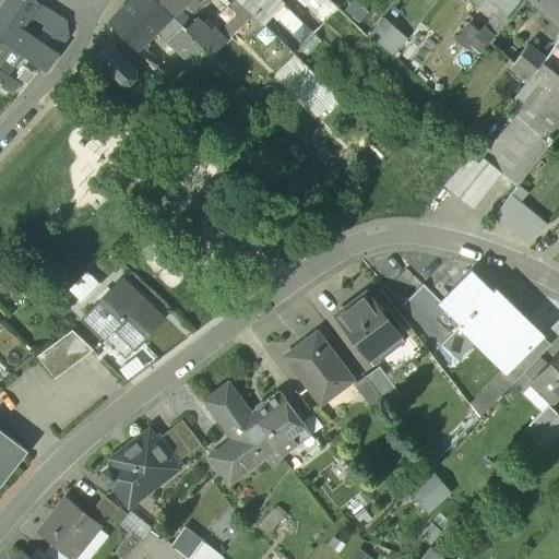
[(37,4),(31,0),(6,0),(0,10),(0,42),(9,48),(20,32),(37,4)]
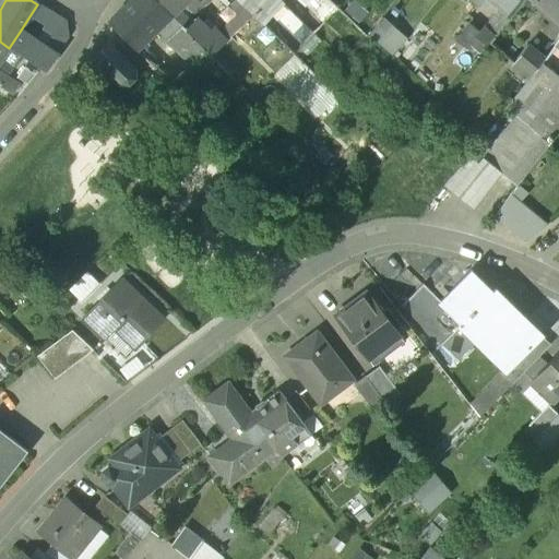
[(153,0),(131,0),(108,23),(137,50),(156,31),(170,16),(153,0)]
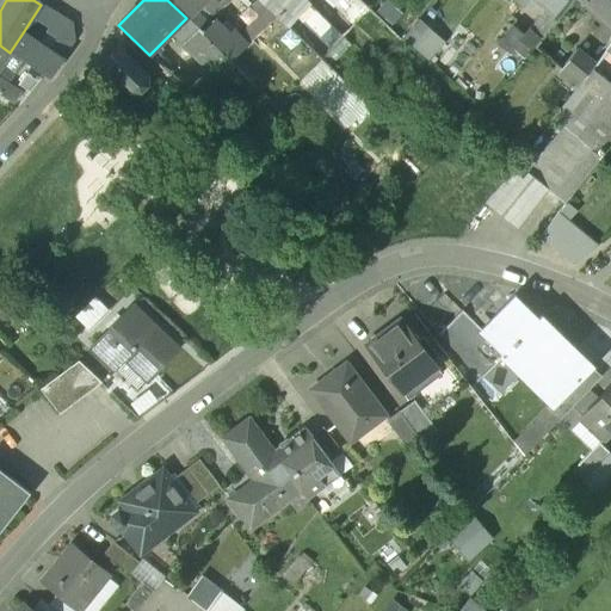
[(167,0),(186,18),(193,12),(205,0),(167,0)]
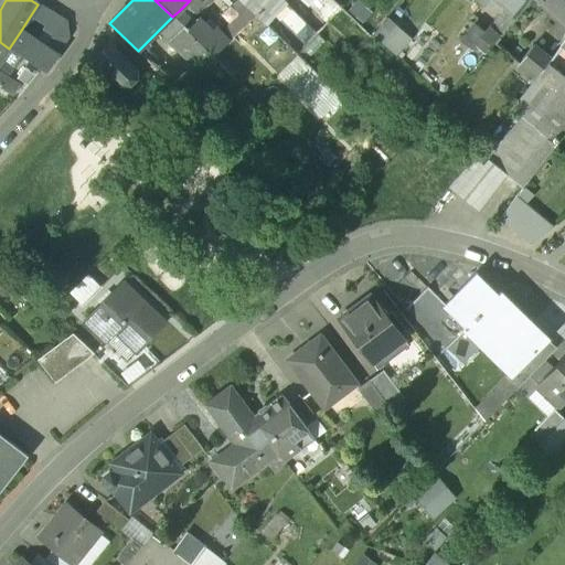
[(240,0),(265,24),(283,7),(275,0),(240,0)]
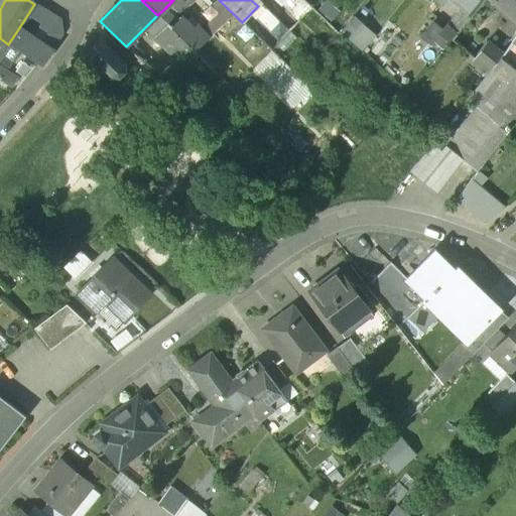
[(263,0),(258,6),(242,22),(270,50),(312,8),(303,0),(263,0)]
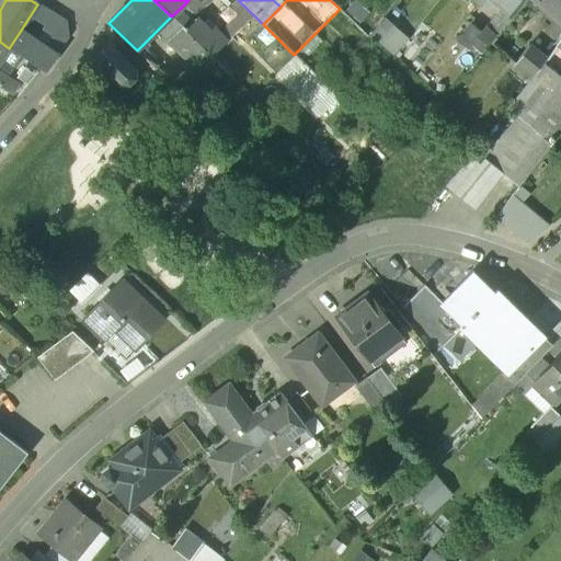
[(524,2),(519,0),(488,0),(511,19),(524,2)]
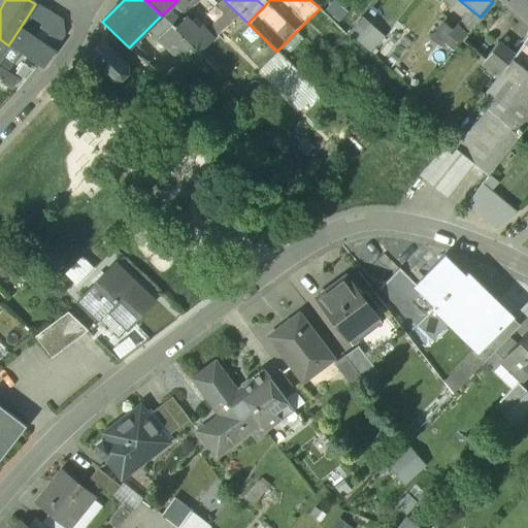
[(527,0),(500,0),(527,23),(527,0)]
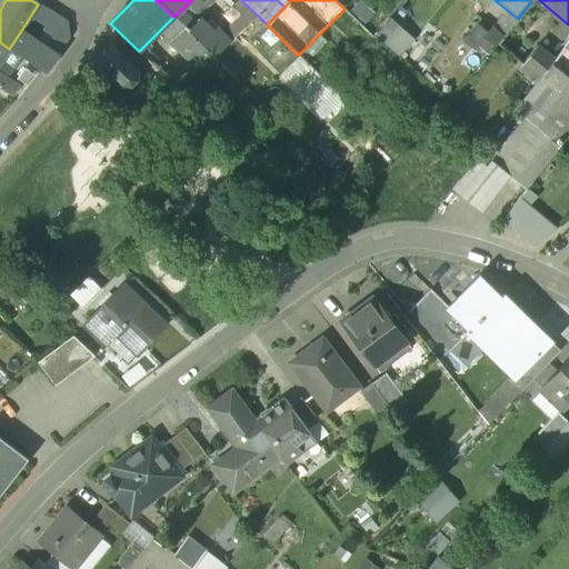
[(193,26),(180,11),(173,17),(185,28),(188,31),(193,26)]
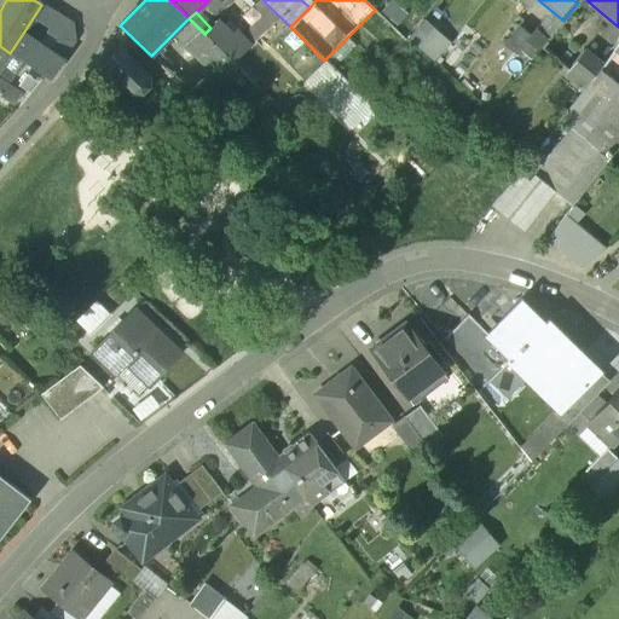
[(189,18),(173,34),(185,46),(201,30),(189,18)]
